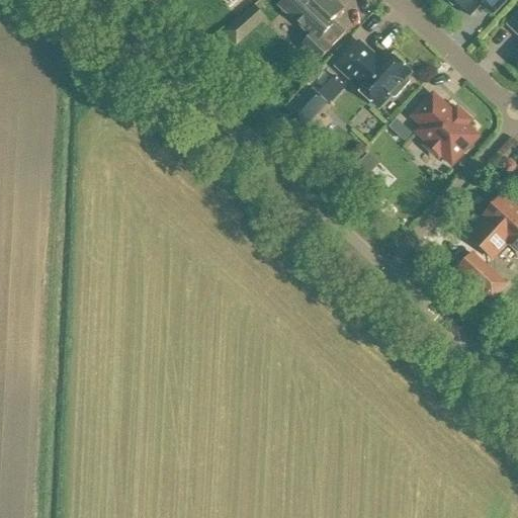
[(285,0),(279,8),(311,37),(301,49),(318,64),(343,37),(330,25),(343,11),(332,0),(285,0)]
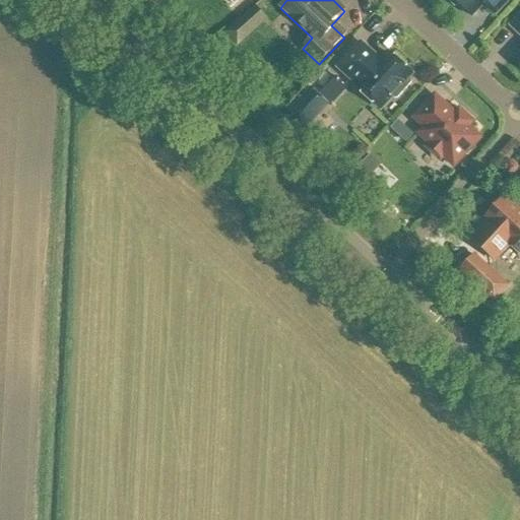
[(448,0),(448,2),(454,8),(459,7),(470,17),(482,5),(495,15),(509,0),(448,0)]
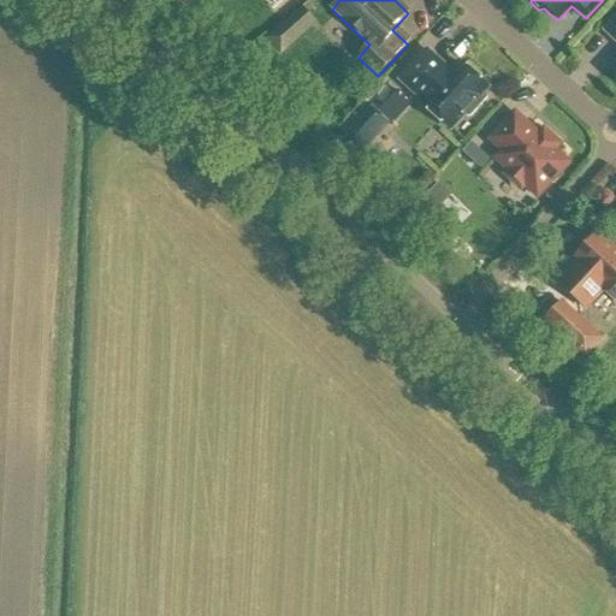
[(302,6),(266,39),(280,55),(318,23),(302,6)]
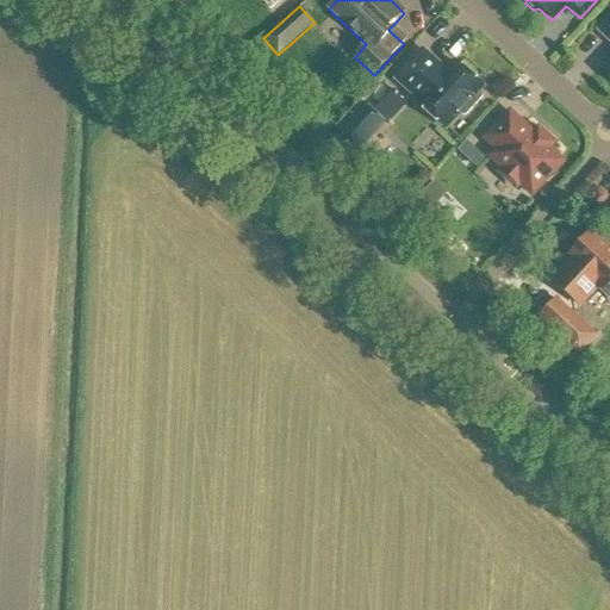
[(446,75),(423,55),(399,82),(423,103),(419,105),(447,129),(459,114),(465,119),(466,118),(473,110),(473,106),(470,103),(483,88),(455,64),(446,75)]
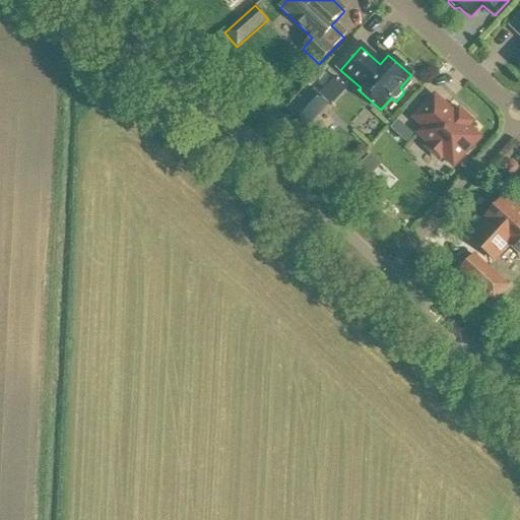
[(310,88),(288,111),(308,129),(329,106),(310,88)]
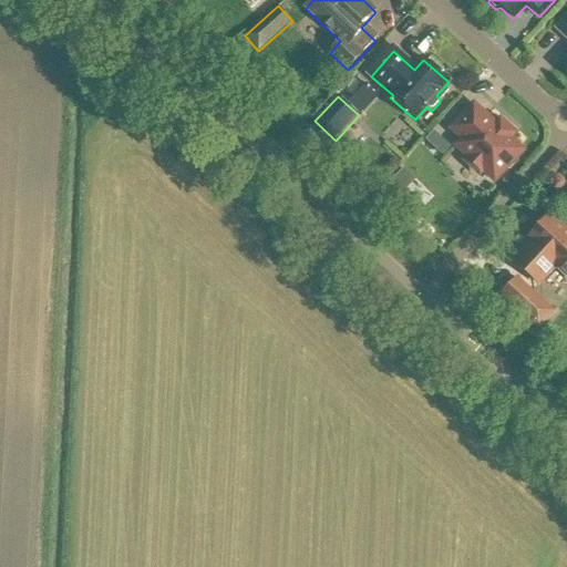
[(495,182),(523,152),(508,138),(512,135),(501,125),(497,129),(474,106),(452,131),(463,141),(456,147),(470,158),(465,163),(480,175),(483,172),(495,182)]
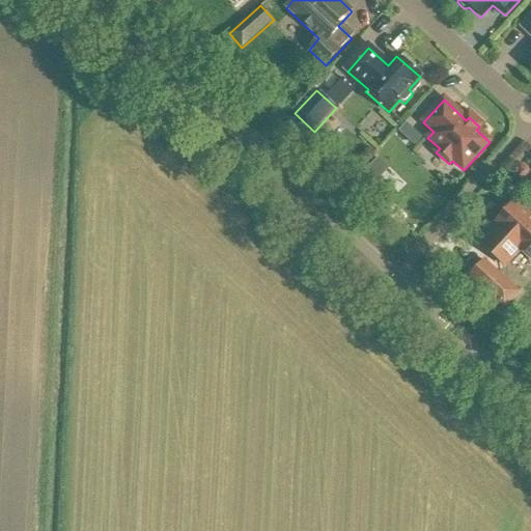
[(530,258),(530,216),(516,203),(496,227),(499,229),(483,247),(505,267),(521,249),(530,258)]
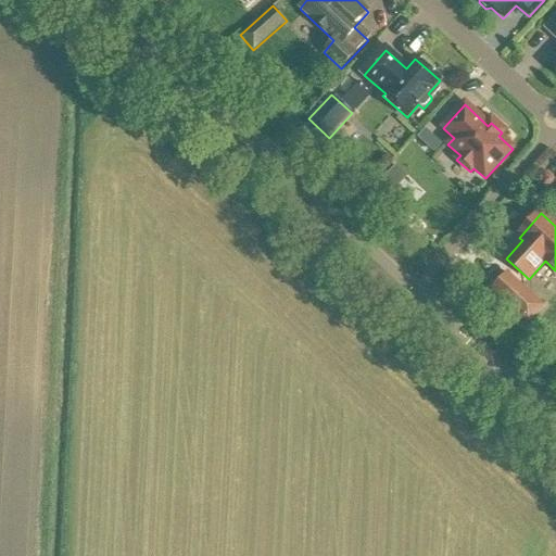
[(544,306),(506,272),(490,290),(528,325),(544,306)]
